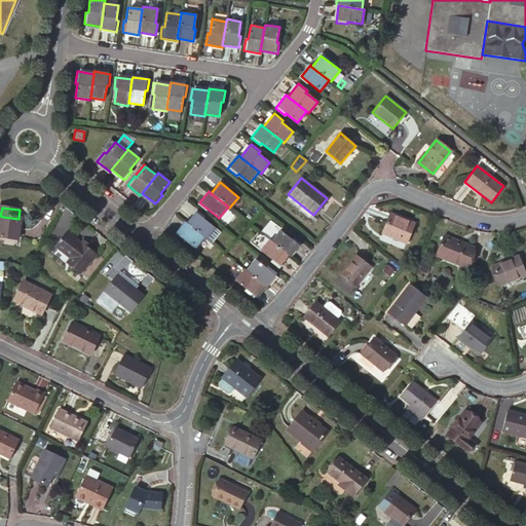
[(196,212),(187,223),(203,236),(205,238),(215,227),(196,212)]
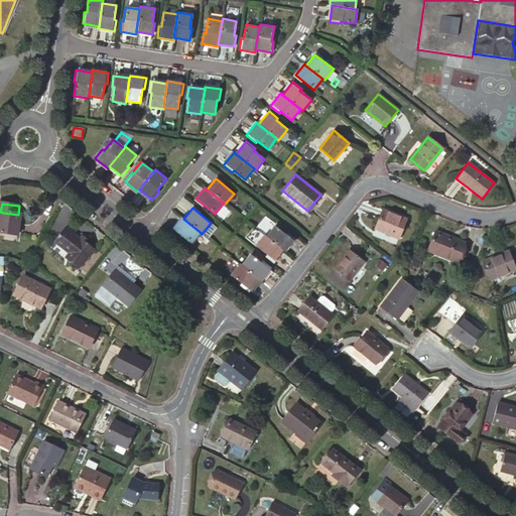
[(375,229),(399,239),(406,220),(382,210),(375,229)]
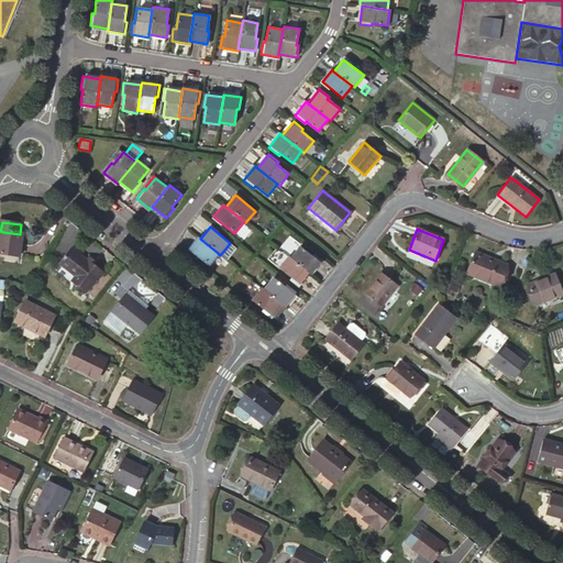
[(20,234),(3,232),(0,250),(0,253),(22,257),(25,235),(20,234)]
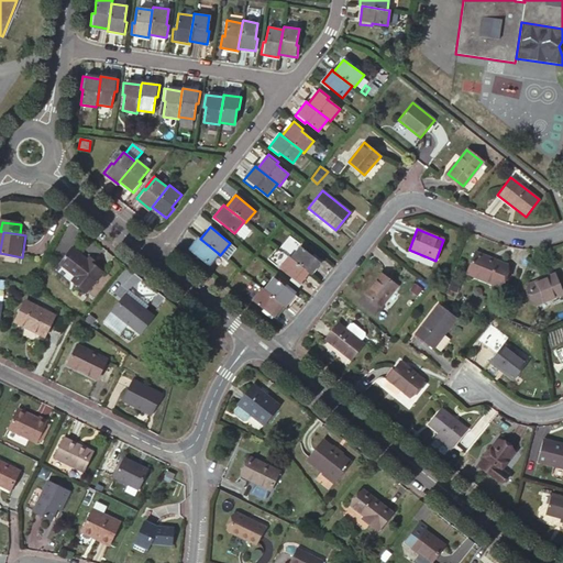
[(200,239),(198,238),(188,250),(209,265),(218,253),(200,239)]
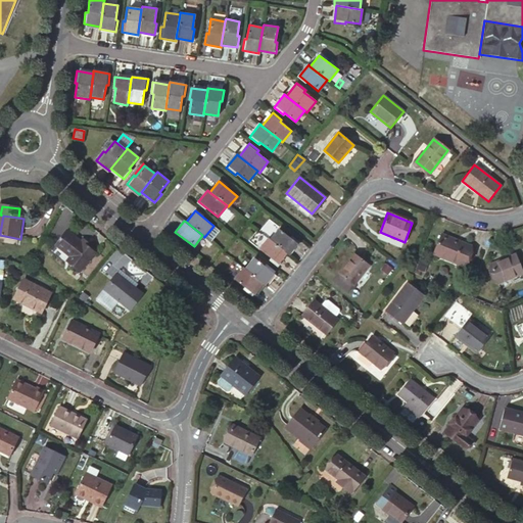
[(279,229),(270,240),(286,253),(288,254),(297,244),(279,229)]
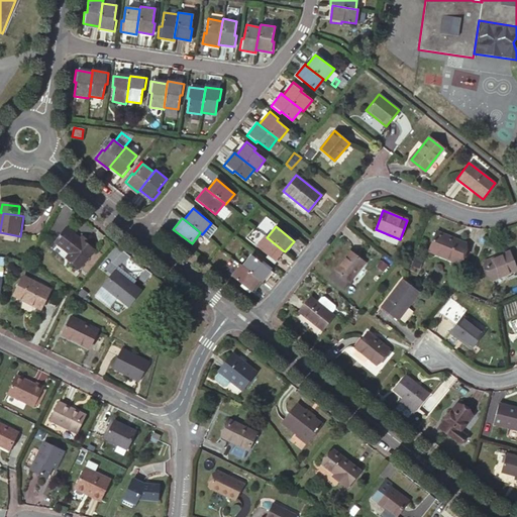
[(87,244),(79,237),(68,229),(57,243),(70,254),(67,259),(79,269),(94,249),(87,244)]
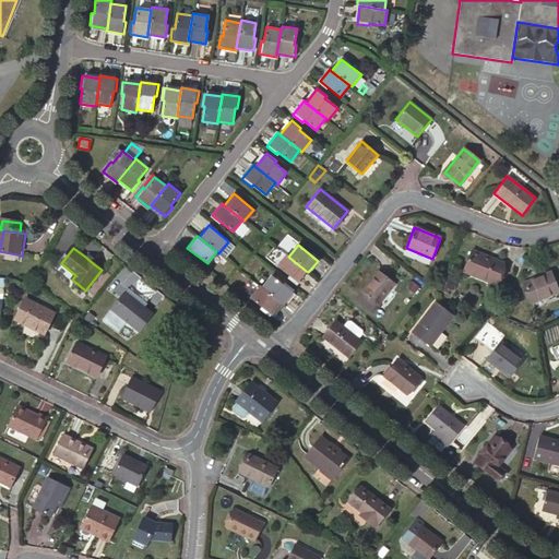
[(495,284),(503,263),(472,250),(463,272),(495,284)]
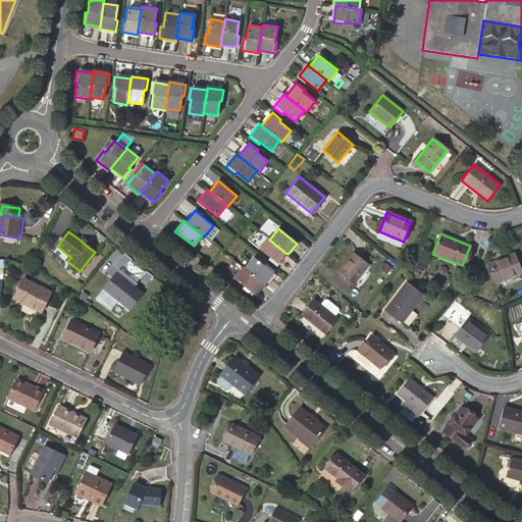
[(83,237),(80,240),(88,247),(90,244),(83,237)]
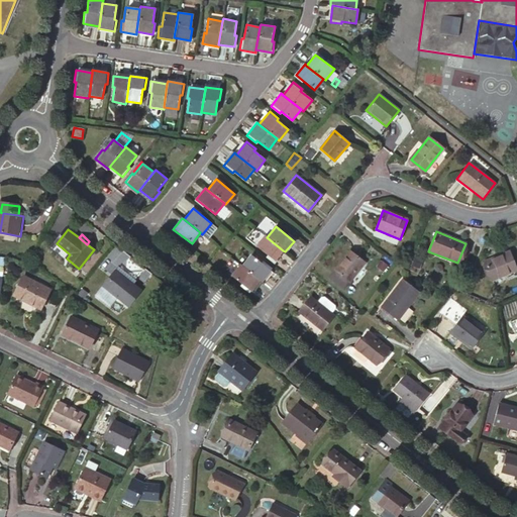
[(267,237),(265,235),(255,246),(274,262),(283,250),(267,237)]
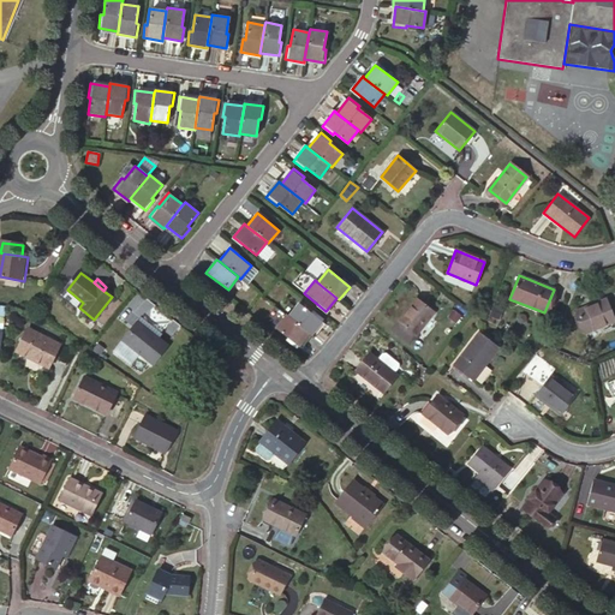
[(434,312),(416,298),(393,327),(411,341),(434,312)]
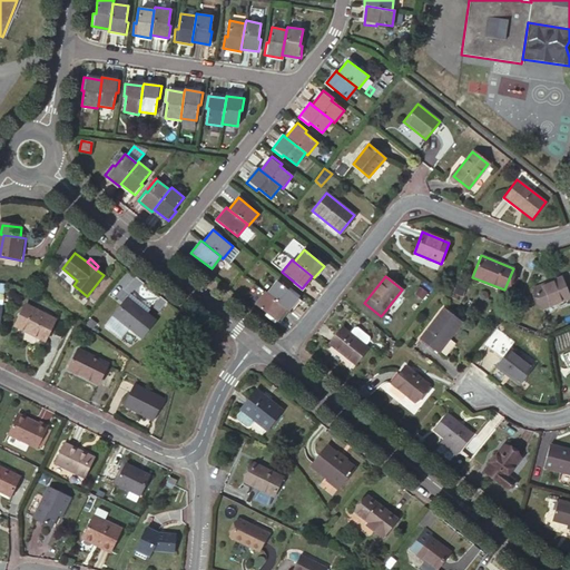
[(542,308),(569,297),(561,277),(533,287),(542,308)]
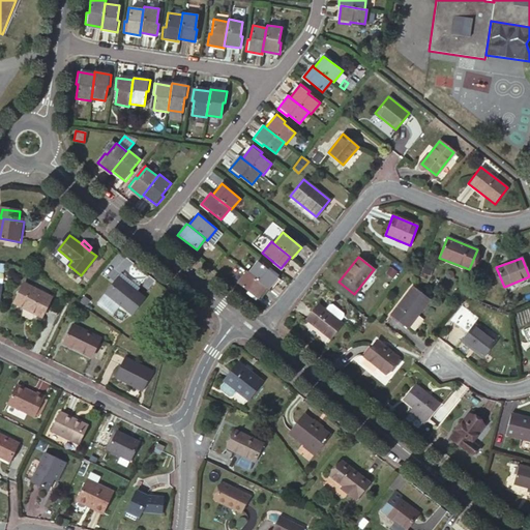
[(257,261),(247,272),(266,287),(268,289),(278,275),(269,268),(268,270),(257,261)]
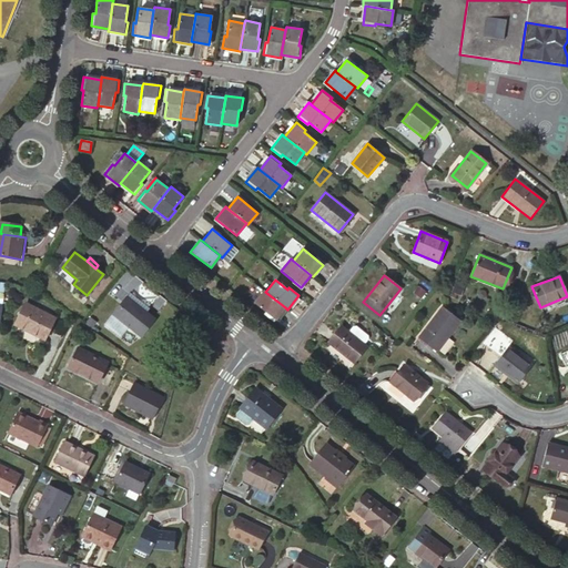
[(423,285),(416,293),(424,298),(430,291),(423,285)]
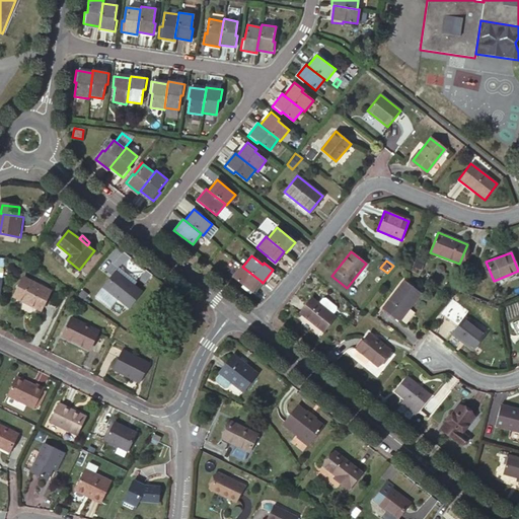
[(415,261),(412,269),(420,272),(423,264),(415,261)]
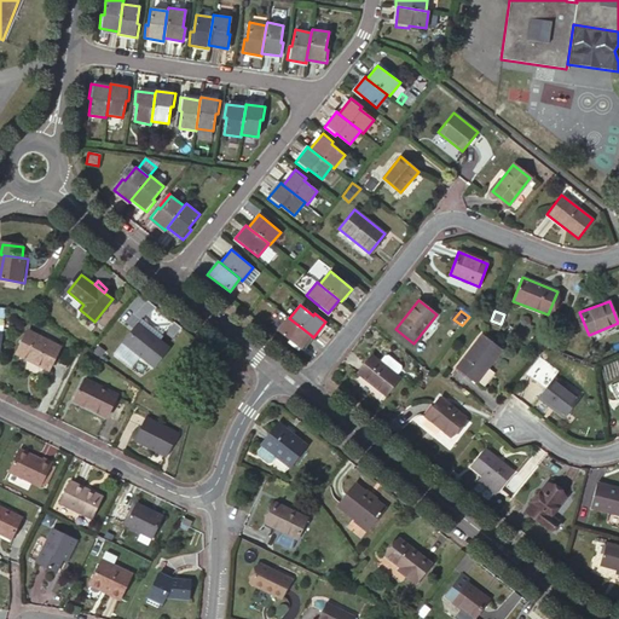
[(289,318),(287,316),(276,329),(289,340),(288,342),(299,351),(311,335),(289,318)]
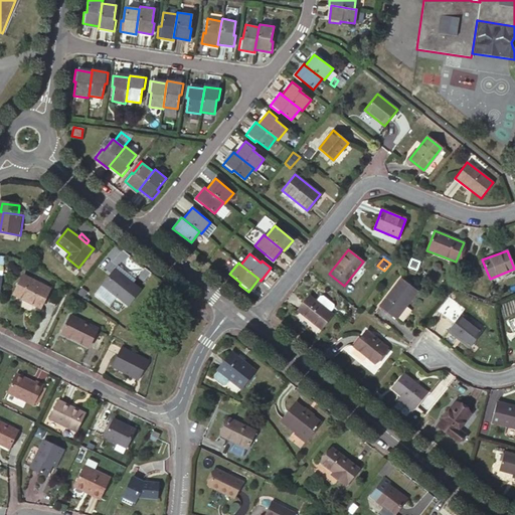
[(140,289),(115,269),(103,285),(128,305),(140,289)]
